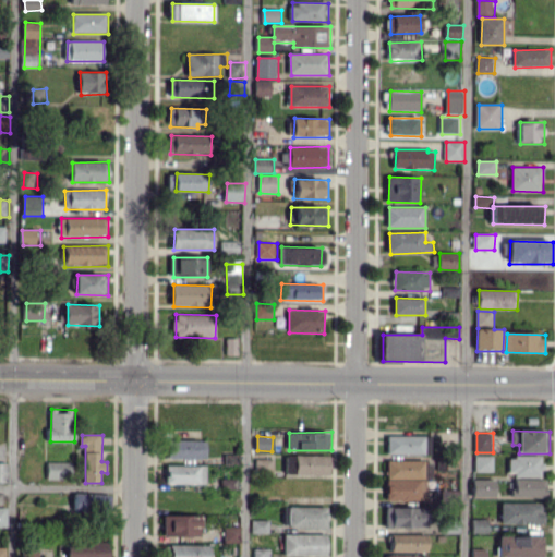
[(432,455),(432,437),(389,436),(389,455),(432,455)]
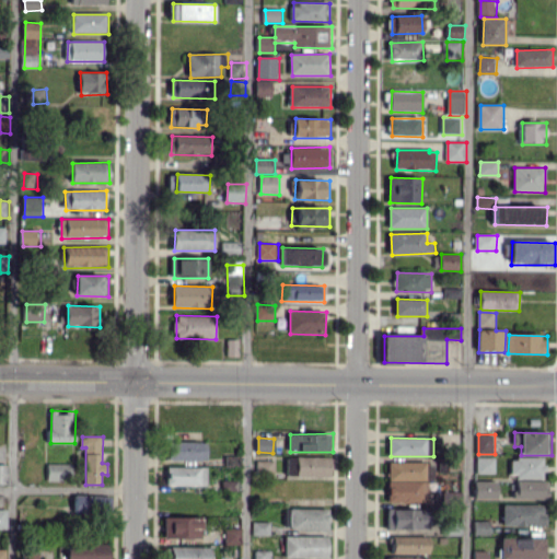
[(208,462),(208,442),(169,442),(169,461),(208,462)]
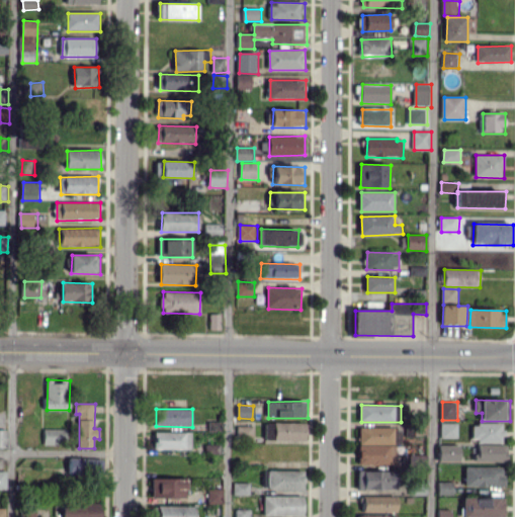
[(225,422),(210,422),(210,431),(225,431),(225,422)]
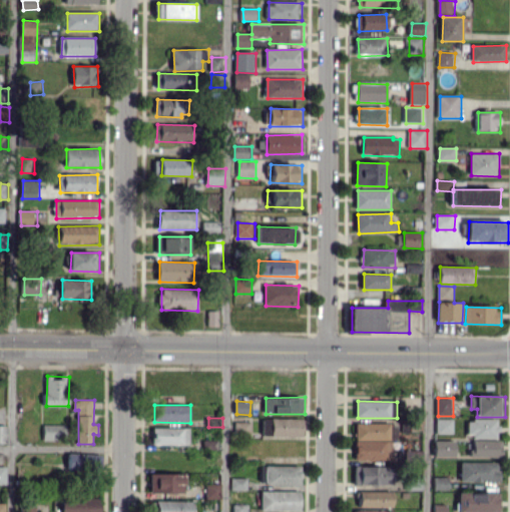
[(304,420),(264,419),(264,437),(303,437),(304,420)]
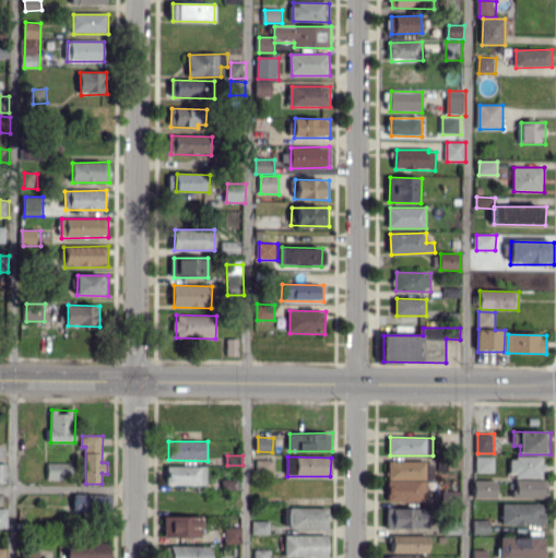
[(495,458),(477,458),(477,473),(495,473),(495,458)]
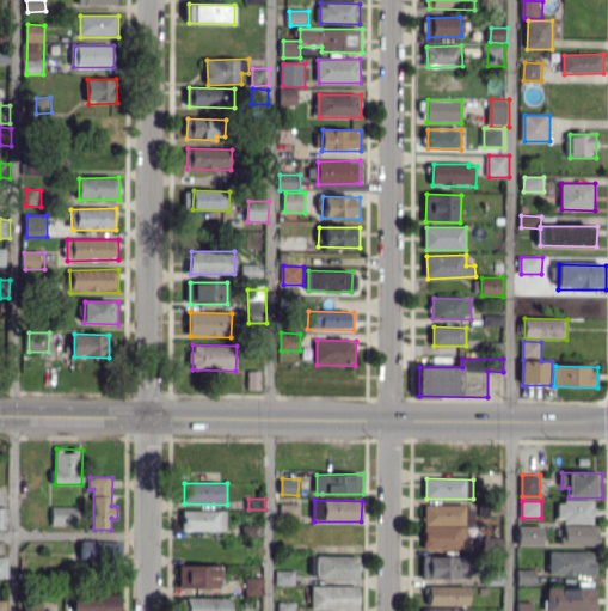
[(595,524),(595,501),(559,501),(558,523),(595,524)]
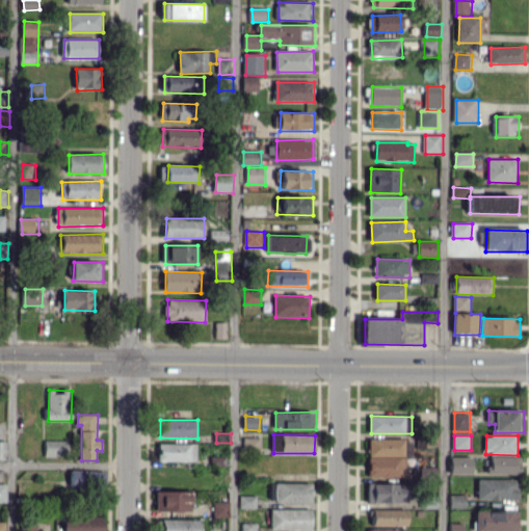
[(246,452),(262,453),(262,439),(246,437),(246,452)]
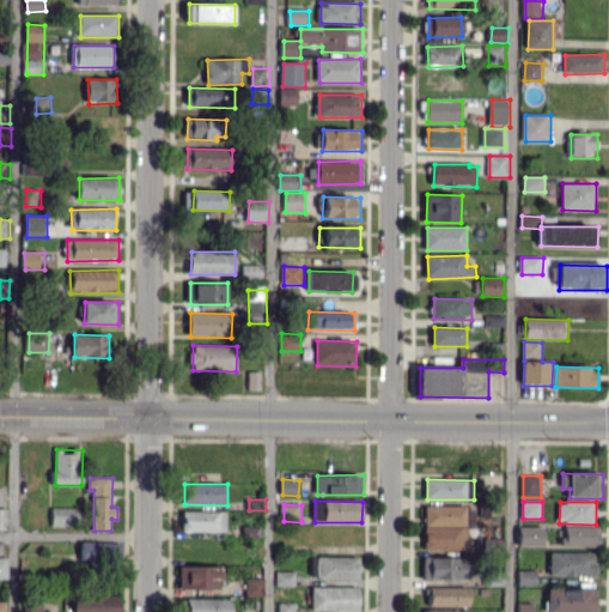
[(426,527),(426,551),(470,551),(470,527),(476,527),(476,507),(426,507),(426,527)]
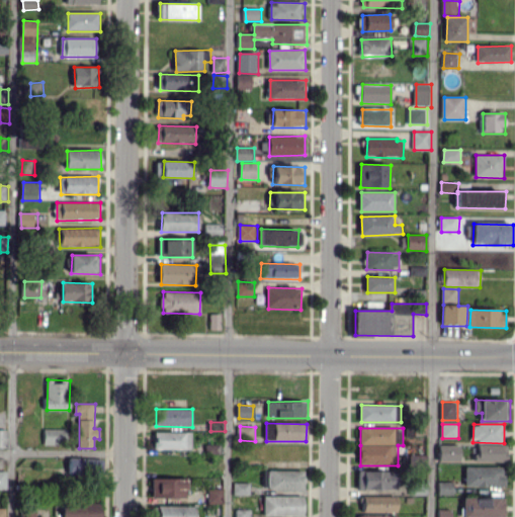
[(68,430),(46,429),(46,445),(68,445),(68,430)]
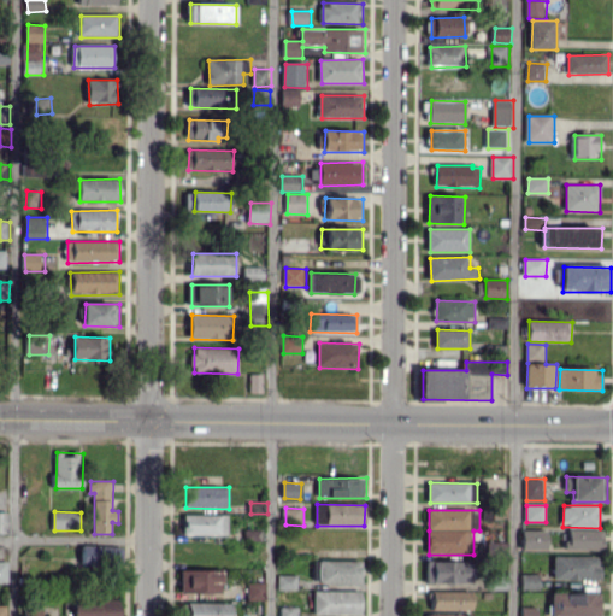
[(0,533),(10,534),(10,514),(0,512),(0,533)]
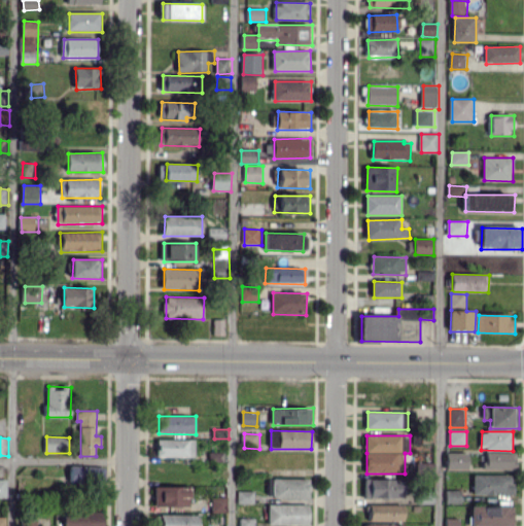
[(196,441),(159,440),(159,457),(196,458),(196,441)]
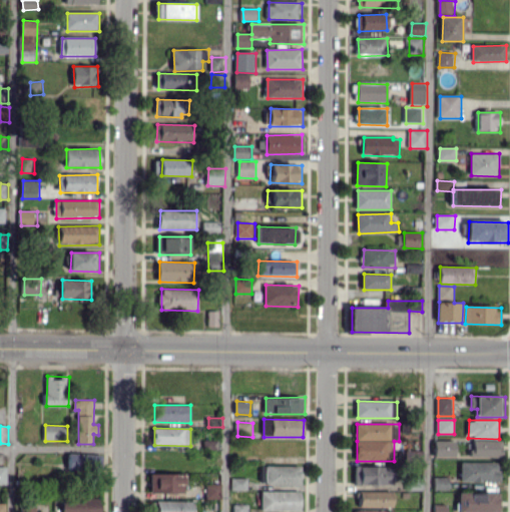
[(220,441),(205,440),(205,451),(219,451),(220,441)]
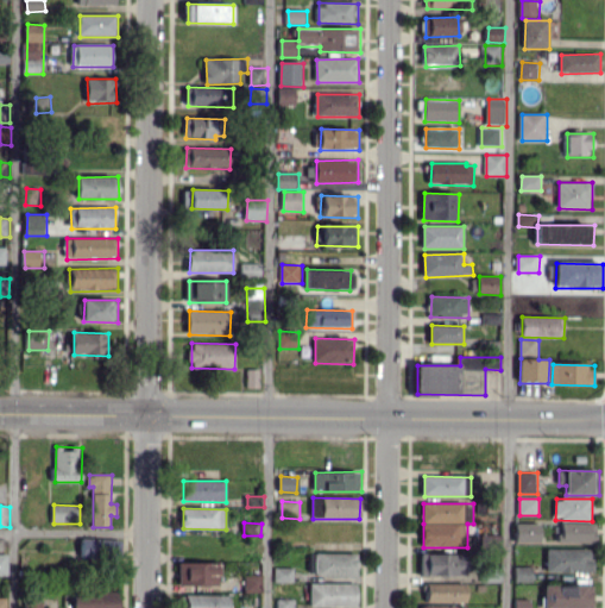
[(516,543),(541,544),(542,524),(516,524),(516,543)]
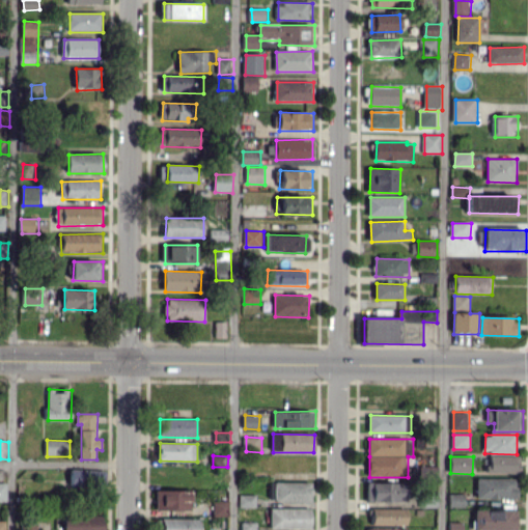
[(521,473),(521,456),(489,456),(489,474),(521,473)]
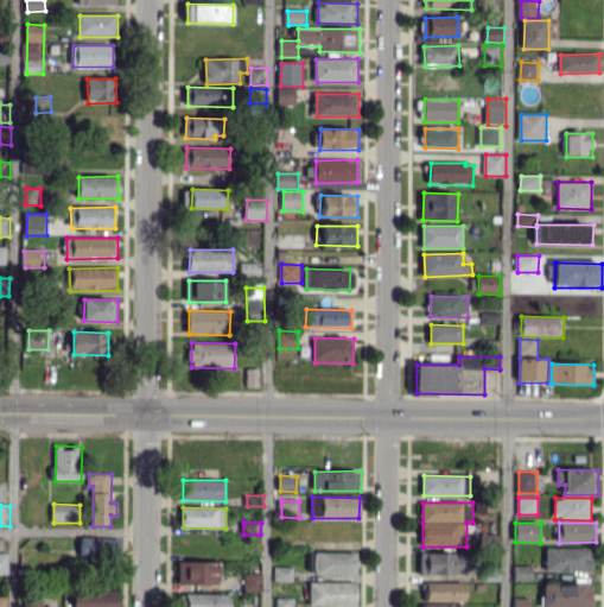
[(479,551),(500,552),(501,535),(481,533),(479,551)]
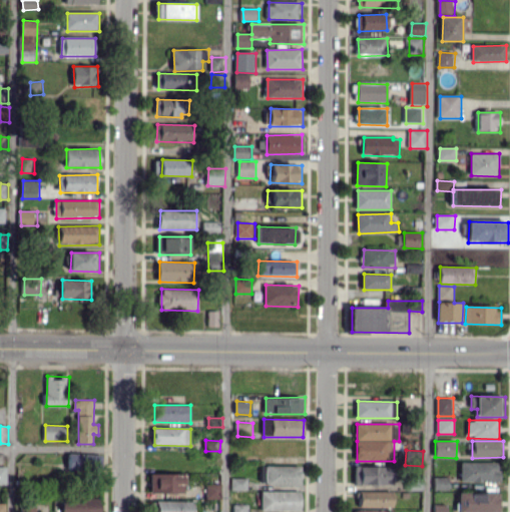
[(103,455),(70,454),(69,474),(102,475),(103,455)]
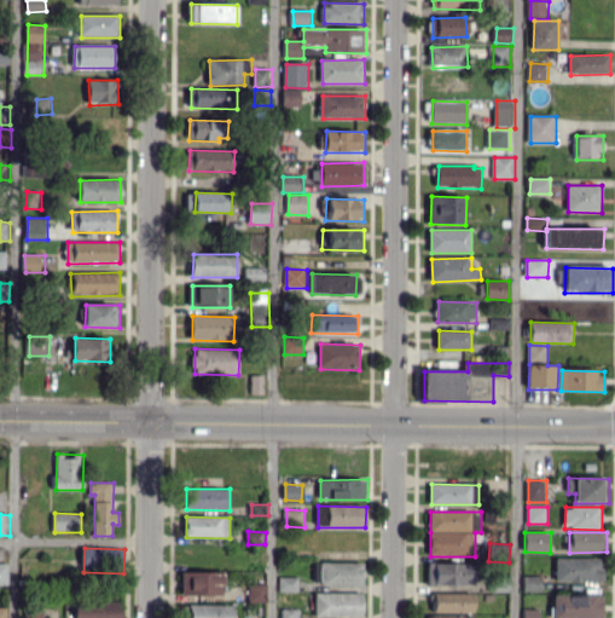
[(603,558),(557,559),(557,583),(604,582),(603,558)]
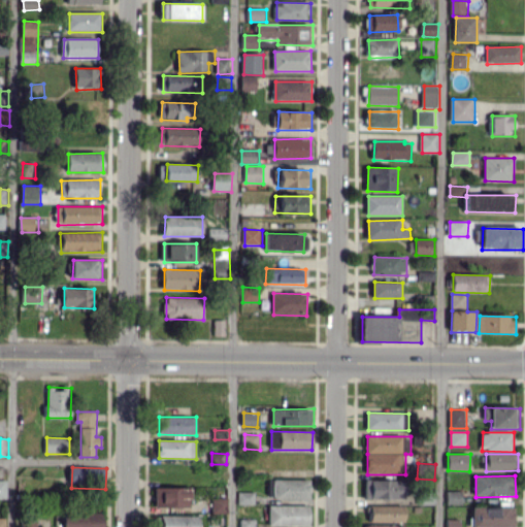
[(0,498),(8,499),(8,481),(0,480),(0,498)]
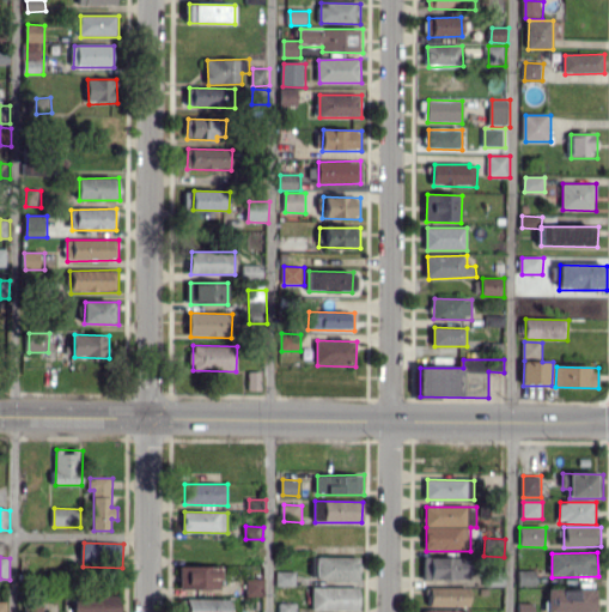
[(318,580),(360,581),(360,558),(318,557),(318,580)]
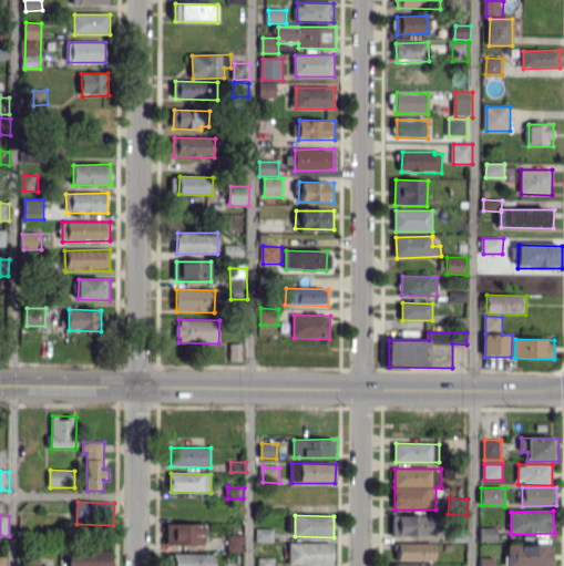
[(395,537),(437,536),(436,515),(393,516),(395,537)]
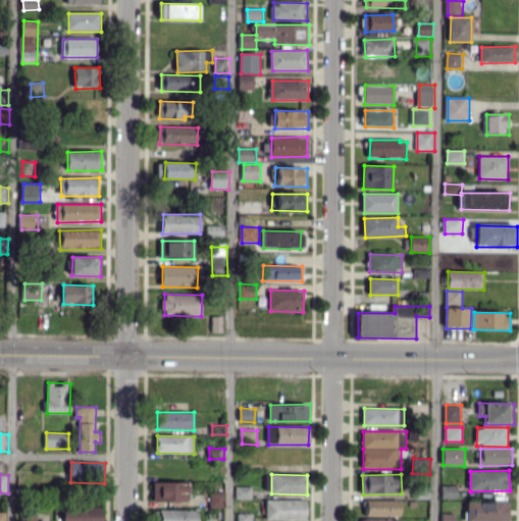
[(188,504),(189,483),(154,482),(154,503),(188,504)]
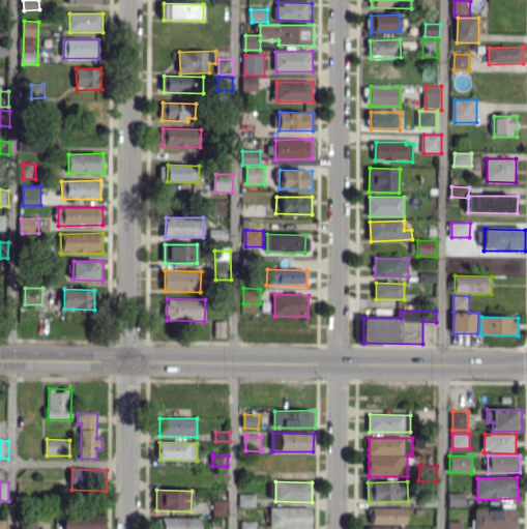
[(465,493),(449,494),(450,507),(465,507),(465,493)]
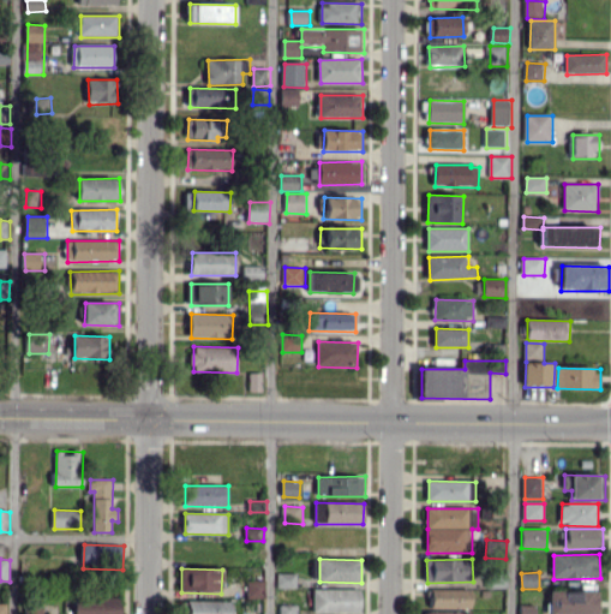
[(299,573),(280,573),(279,588),(298,588),(299,573)]
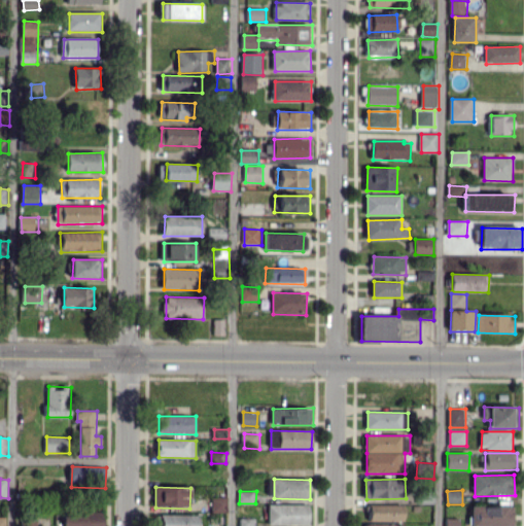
[(435,504),(435,491),(418,491),(418,503),(435,504)]
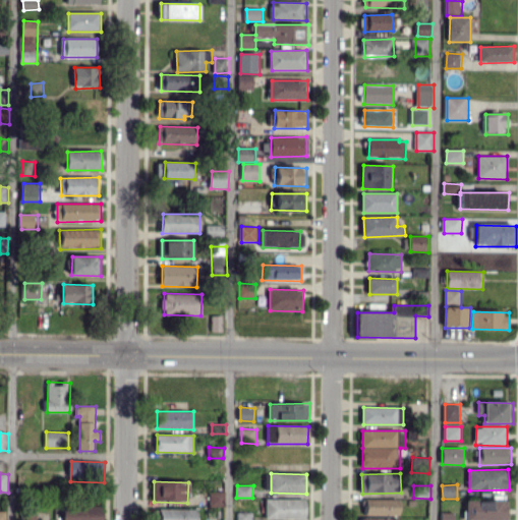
[(226,492),(212,492),(211,507),(226,507),(226,492)]
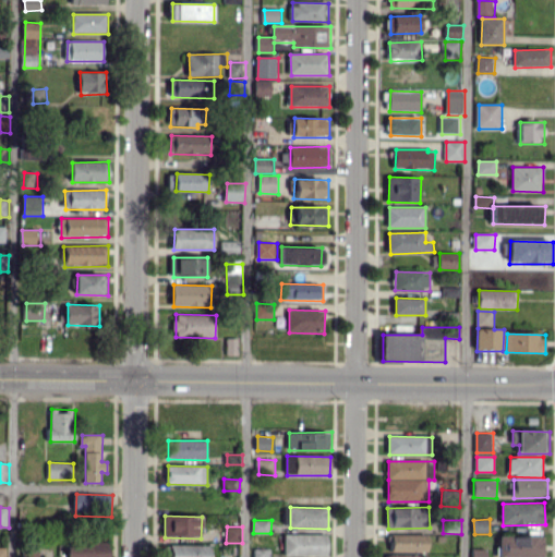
[(429,535),(393,534),(393,552),(429,553),(429,535)]
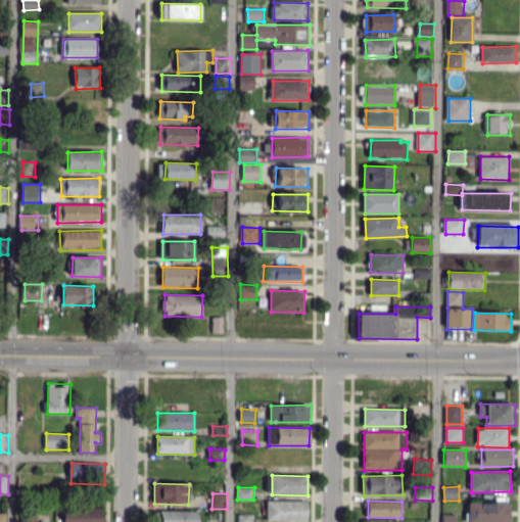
[(269,521),(308,521),(308,502),(269,502),(269,521)]
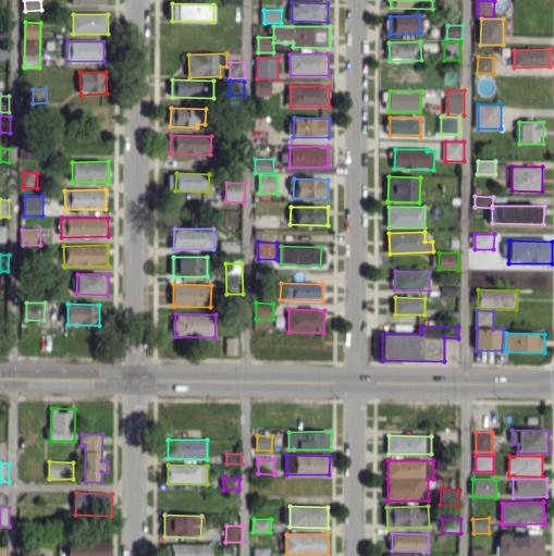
[(543,555),(544,536),(500,535),(499,555),(543,555)]
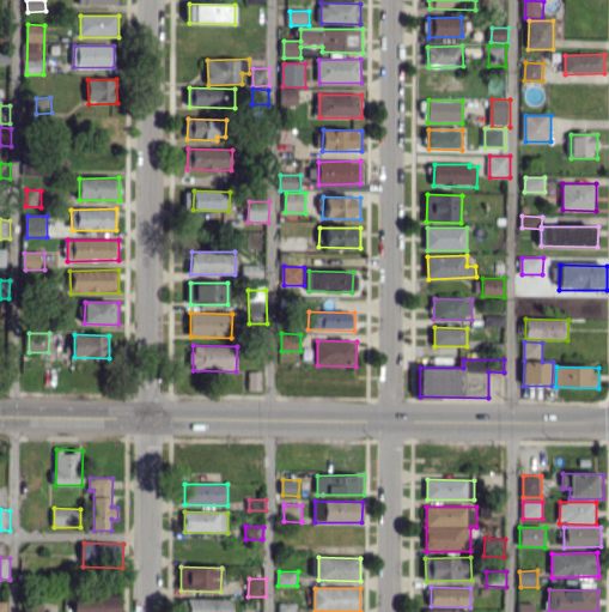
[(119,611),(119,595),(74,597),(74,611),(119,611)]
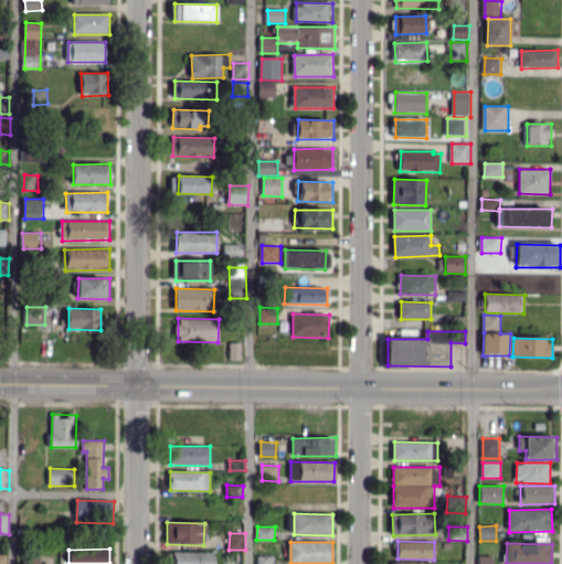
[(211,563),(212,553),(173,552),(172,563),(211,563)]
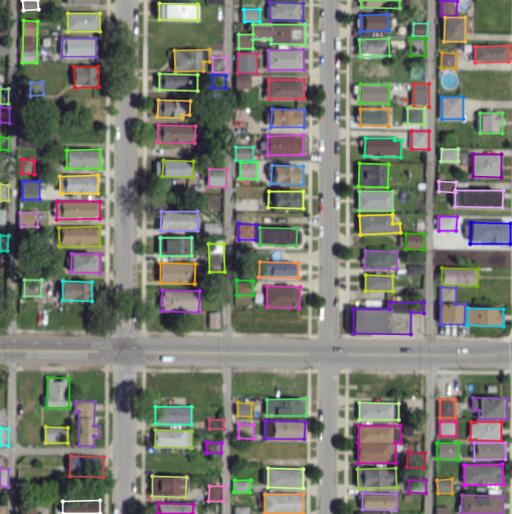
All buildings are outlined.
